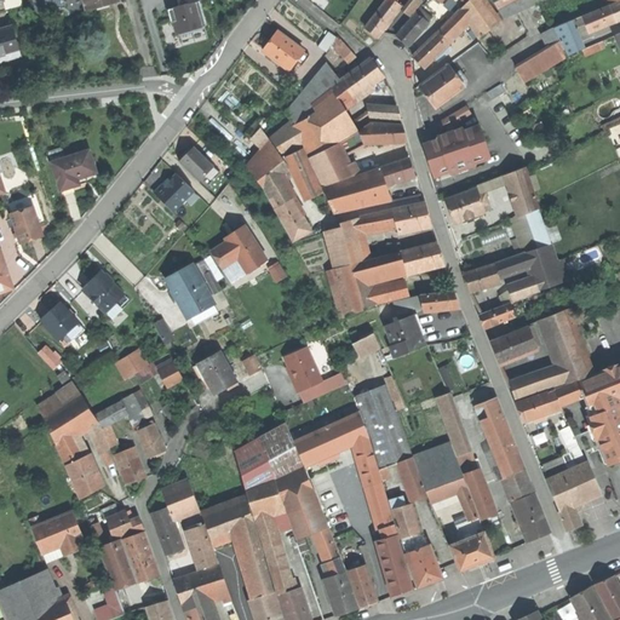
[(32,0),(36,13),(67,5),(64,0),(32,0)]
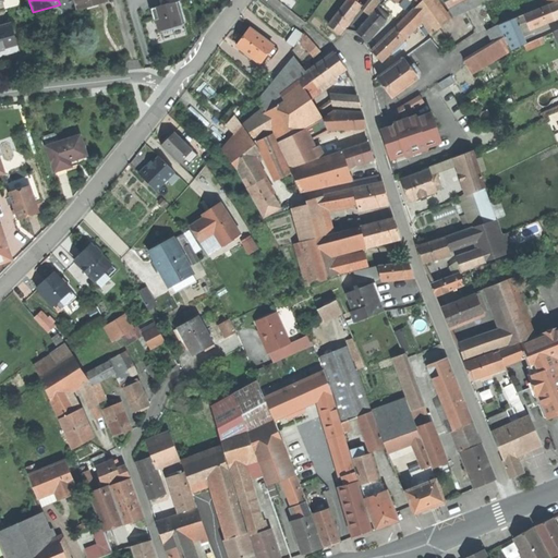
[(107,0),(74,0),(76,10),(92,5),(107,1),(107,0)]
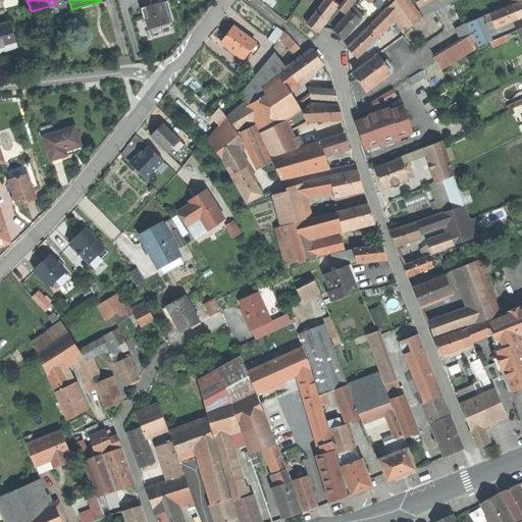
[(168,0),(143,7),(149,29),(174,21),(168,0)]
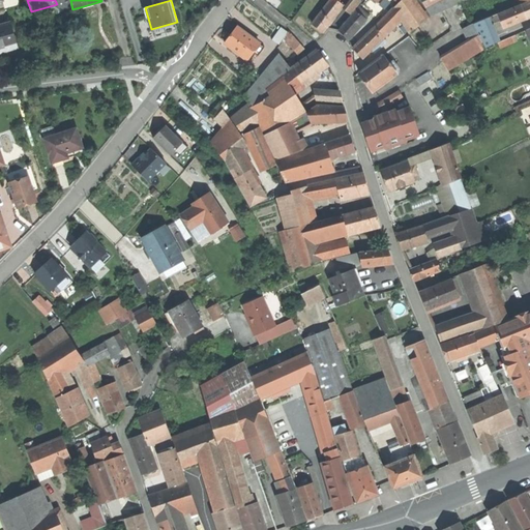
[(330,0),(313,24),(324,31),(328,26),(344,4),(337,0),(330,0)]
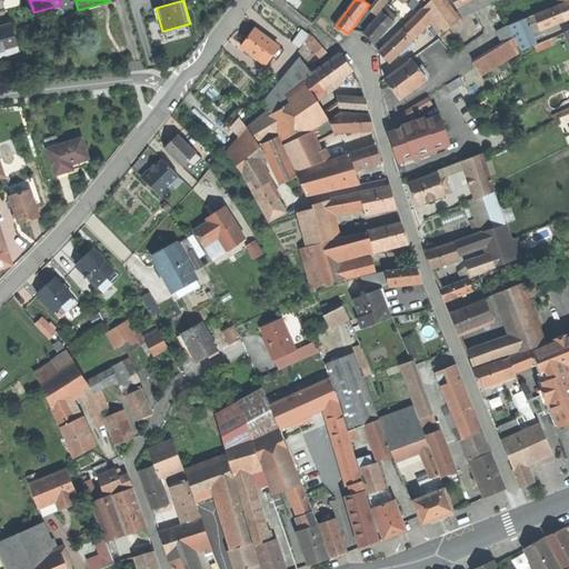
[(380,13),(390,0),(380,0),(373,9),(380,13)]
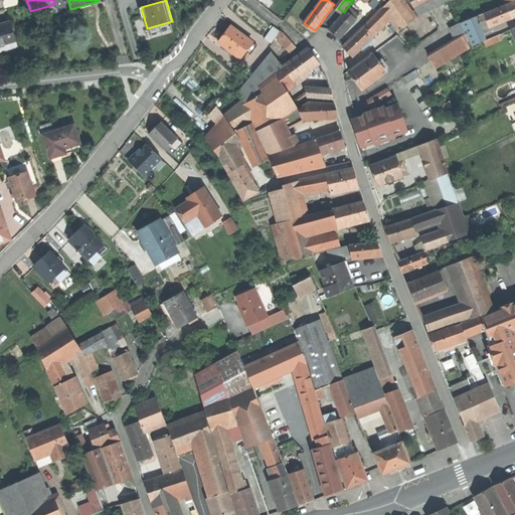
[(389,0),(388,2),(383,6),(389,15),(400,30),(416,17),(404,0),(389,0)]
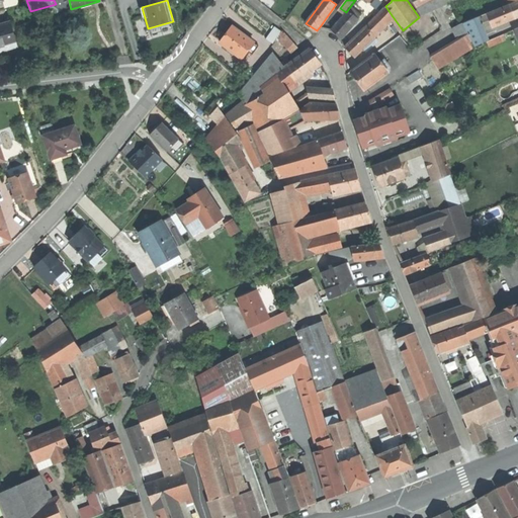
[(413,0),(423,16),(441,6),(455,0),(413,0)]
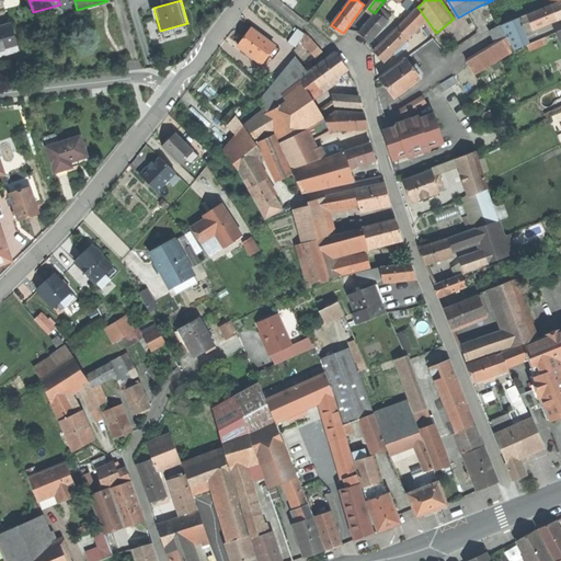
[(560,1),(549,7),(556,20),(560,16),(560,1)]
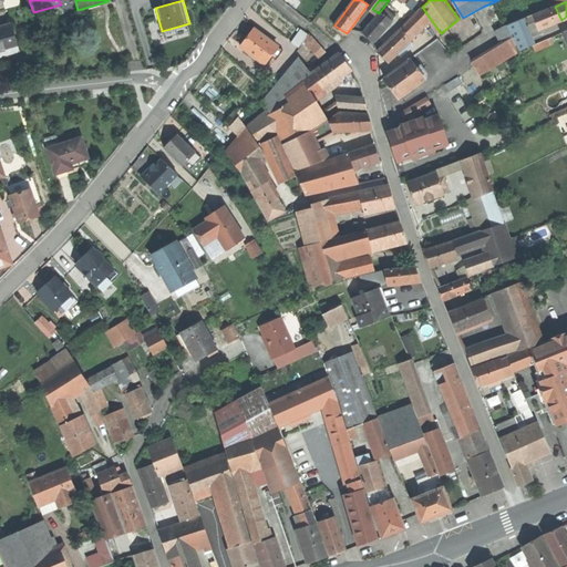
[(385,7),(382,11),(392,20),(395,17),(385,7)]
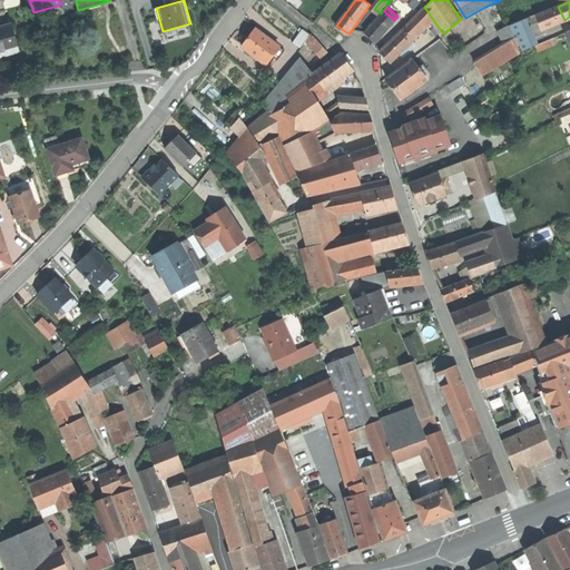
[(424,7),(403,29),(411,38),(431,17),(424,7)]
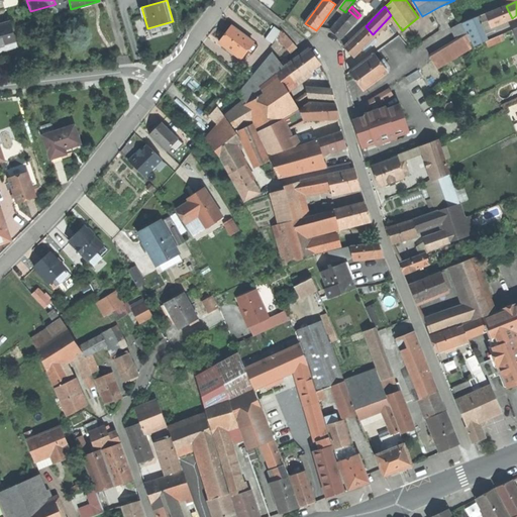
[(495,25),(512,18),(506,6),(486,14),(489,20),(491,24),(495,25)]
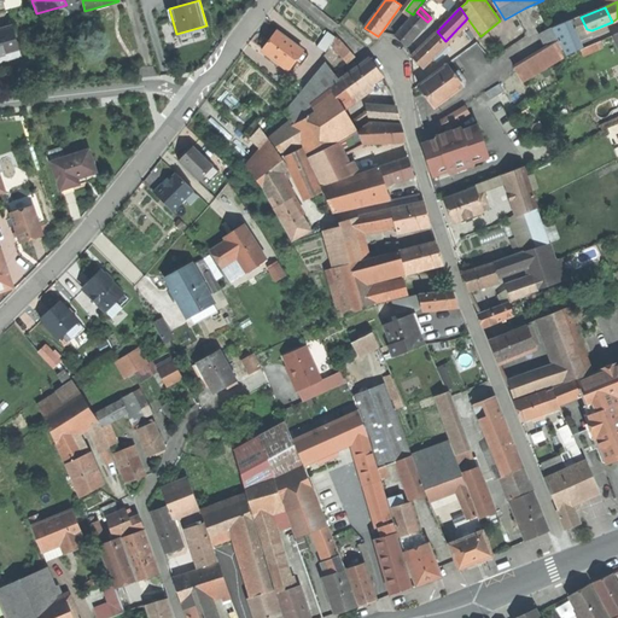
[(402,41),(407,46),(427,22),(417,12),(396,35),(402,41)]
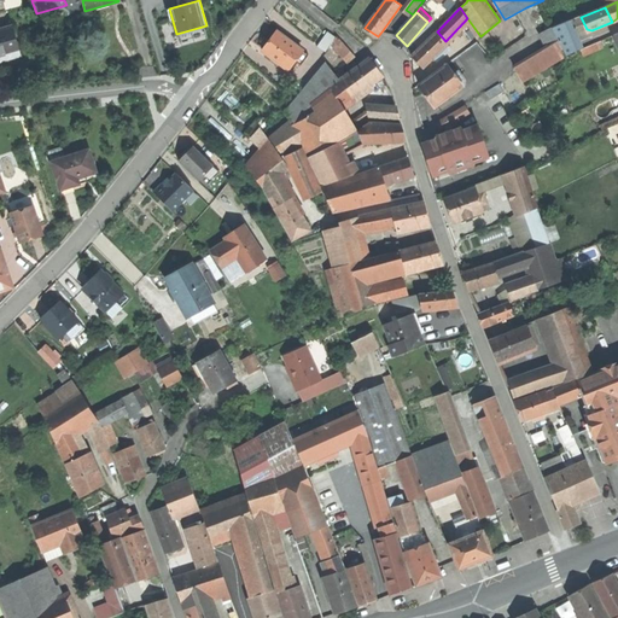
[(572,29),(584,24),(581,17),(581,16),(570,21),(572,29)]
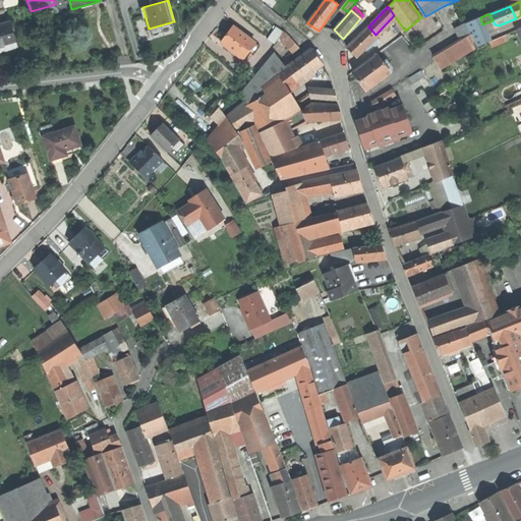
[(471,35),(478,47),(490,42),(482,24),(480,17),(466,23),(471,35)]
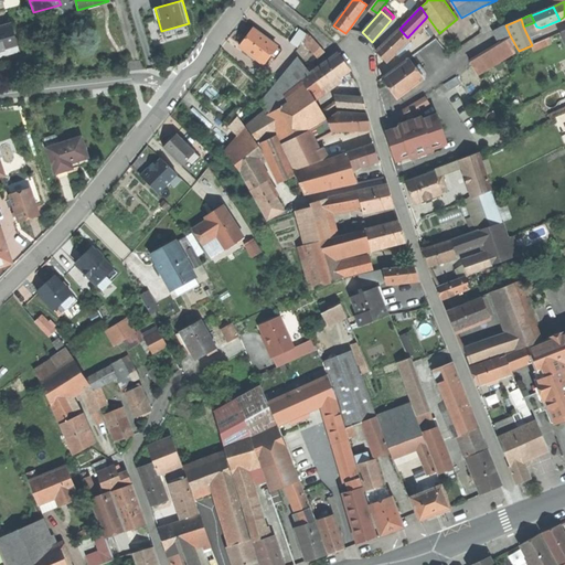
[(0,28),(0,52),(18,48),(11,25),(0,28)]
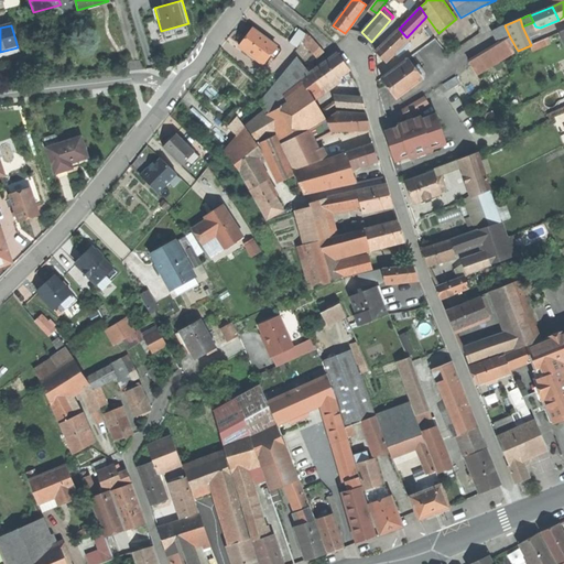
[(494,31),(500,43),(510,38),(505,25),(494,31)]
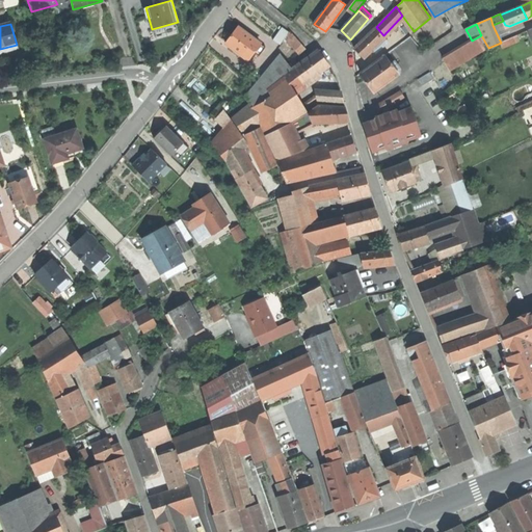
[(274,40),(282,45),(285,40),(290,31),(283,27),(274,40)]
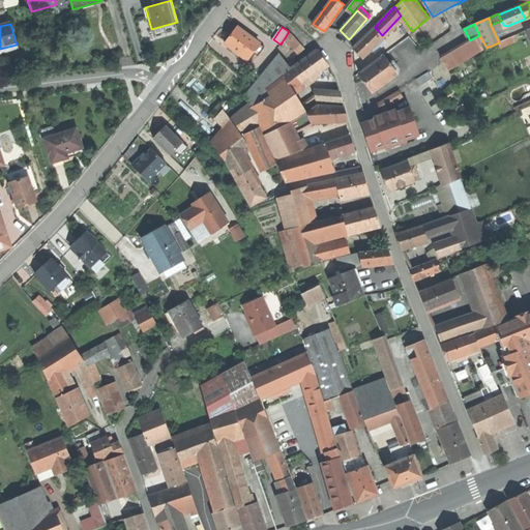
[(358,53),(363,58),(384,37),(382,35),(375,27),(353,48),(358,53)]
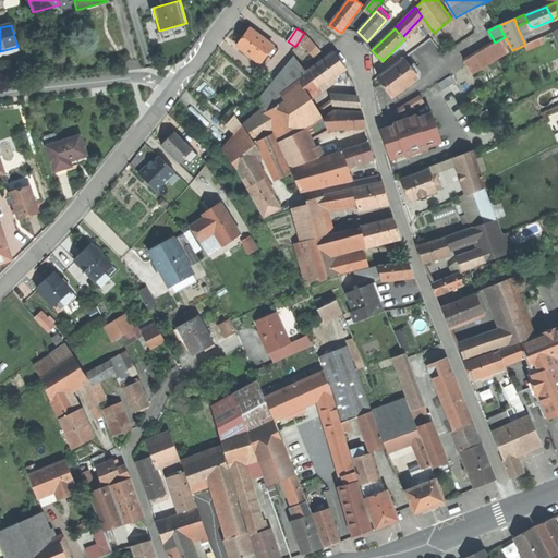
[(244,39),(239,47),(247,53),(254,58),(262,64),(268,56),(275,46),(252,29),(244,39)]
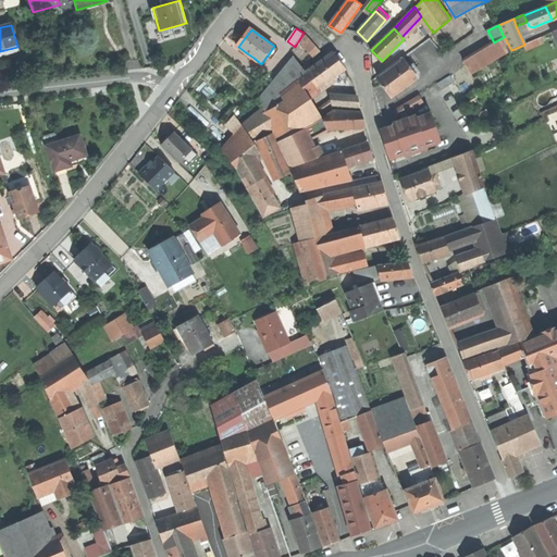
[(320,52),(304,33),(298,41),(313,58),(320,52)]
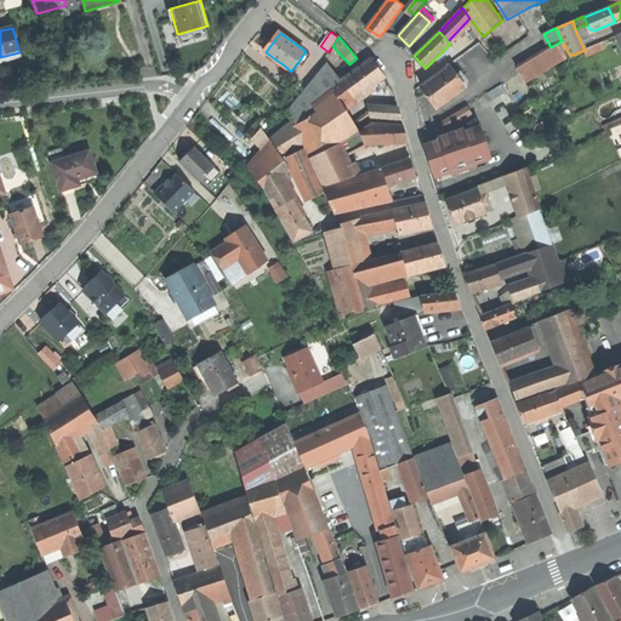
[(525,83),(570,56),(562,41),(551,47),(517,68),(525,83)]
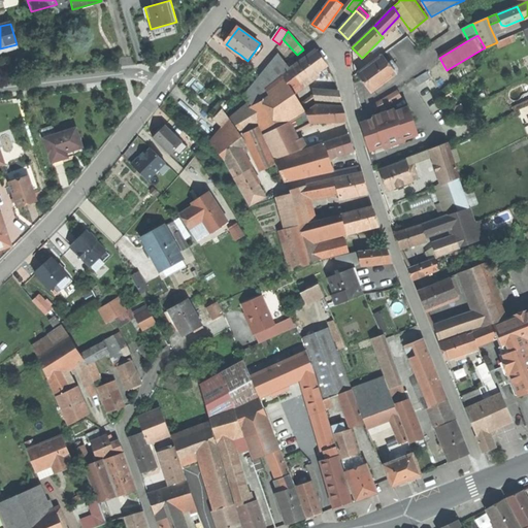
[(497,42),(499,47),(516,40),(514,35),(497,42)]
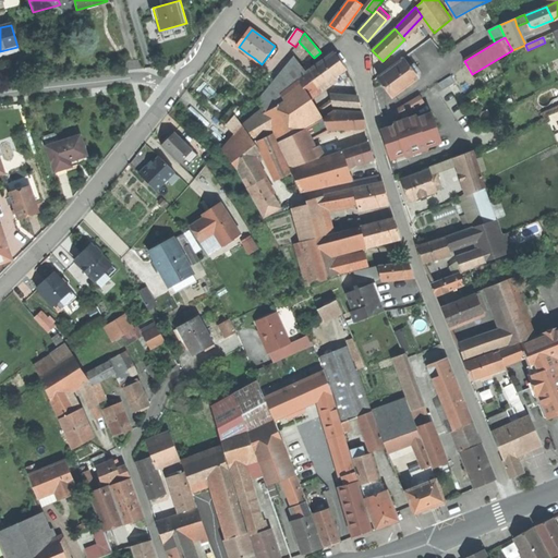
[(280,50),(275,46),(268,56),(273,60),(280,50)]
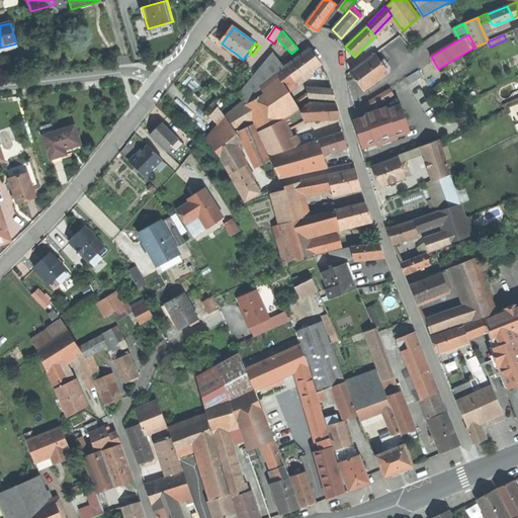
[(311,50),(285,68),(286,69),(293,78),(295,82),(303,77),(311,71),(322,64),(317,57),(311,50)]
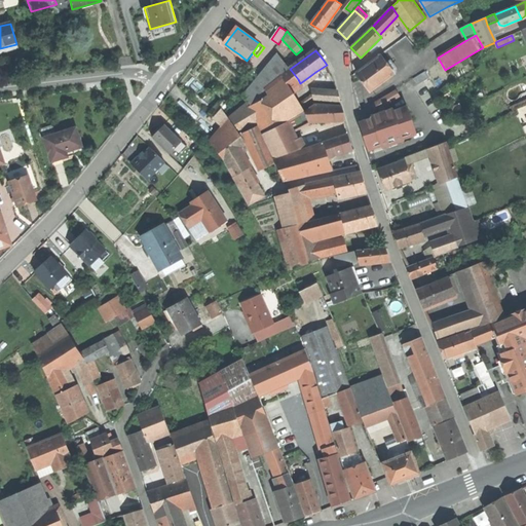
[(230,119),(240,133),(257,125),(258,125),(263,135),(267,133),(258,116),(251,120),(246,109),(252,106),(270,97),(265,89),(291,70),(290,69),(278,53),(245,95),(249,102),(230,119)]
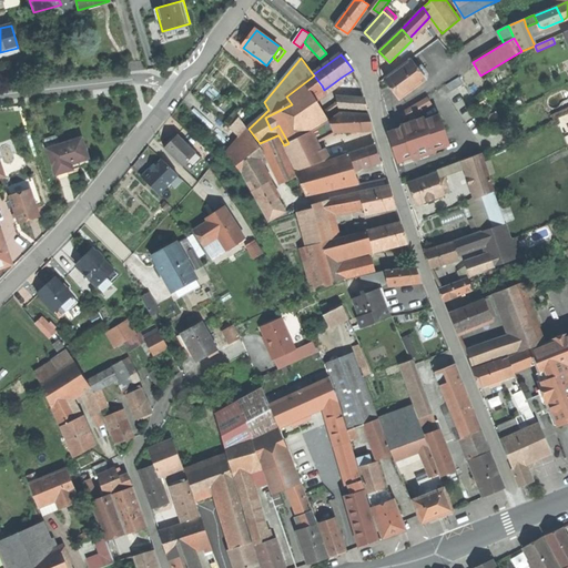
[(394,89),(401,99),(426,81),(423,77),(427,73),(423,67),(417,70),(412,60),(386,78),(394,89)]
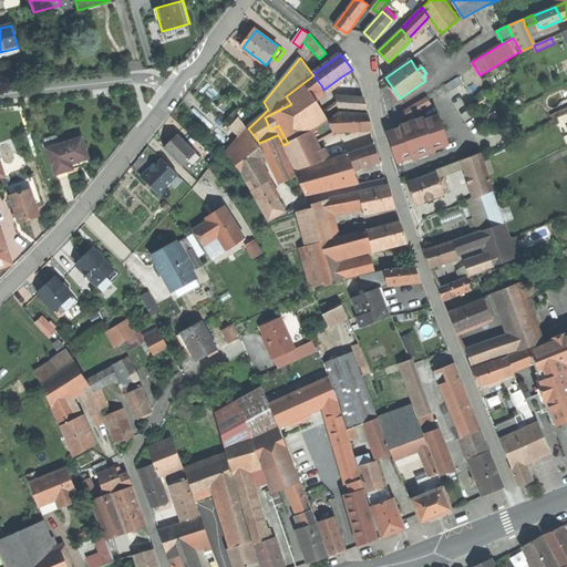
[(311,93),(321,85),(313,75),(286,96),(291,104),(298,115),(308,110),(302,100),(311,93)]
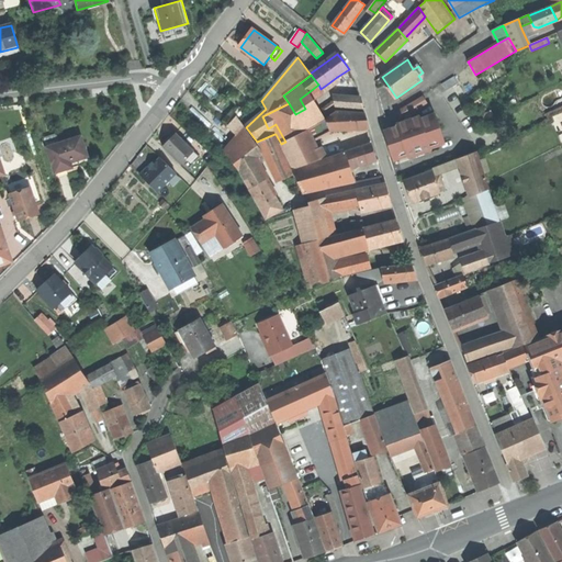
[(340,81),(337,77),(328,83),(330,87),(335,83),(336,85),(340,81)]
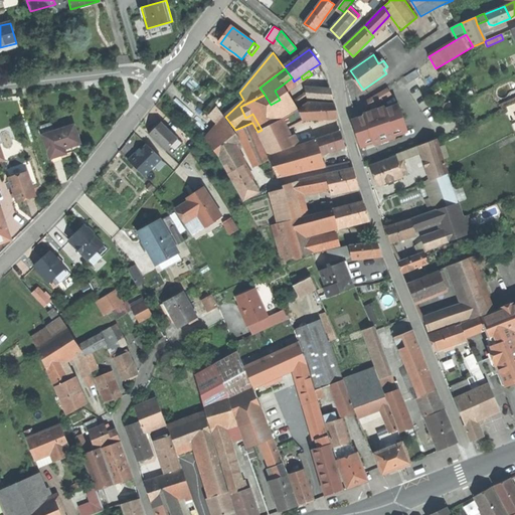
[(395,83),(384,91),(389,101),(401,94),(395,83)]
